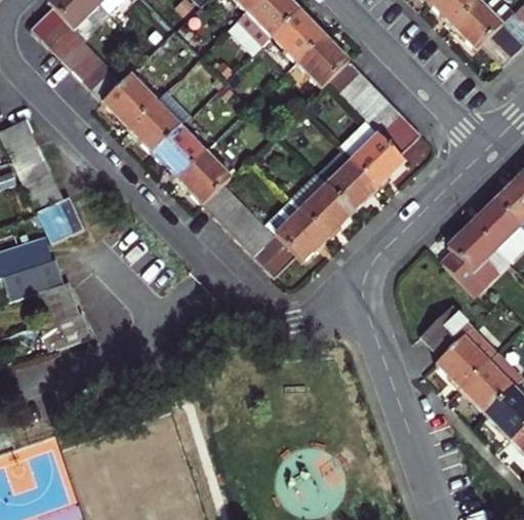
[(52,7),(63,16),(73,27),(83,37),(109,11),(96,0),(46,0),(52,7)]
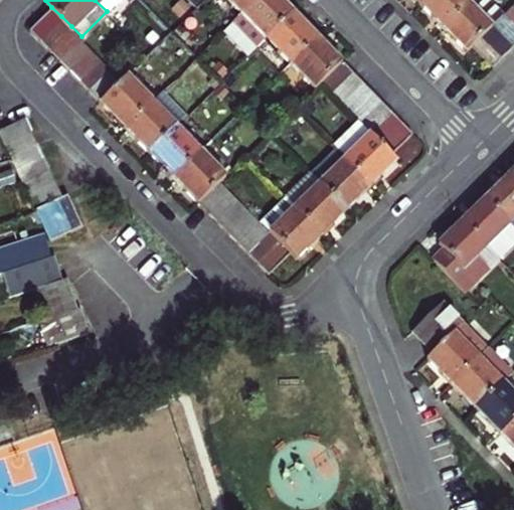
[(95,0),(107,11),(111,16),(126,0),(95,0)]
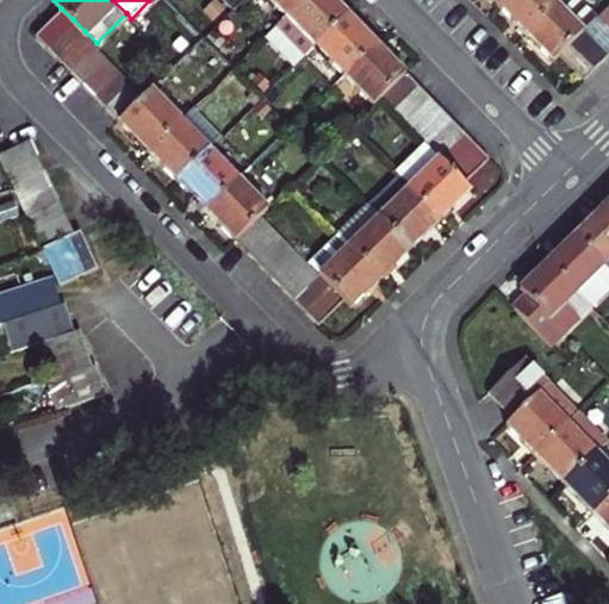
[(202,8),(212,18),(225,6),(219,0),(210,0),(202,8)]
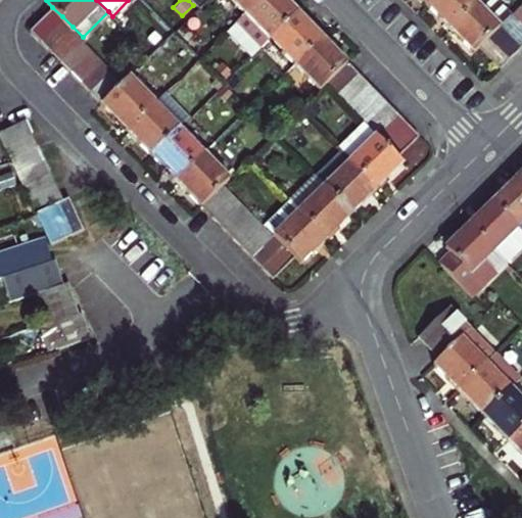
[(228,0),(242,14),(256,0),(228,0)]
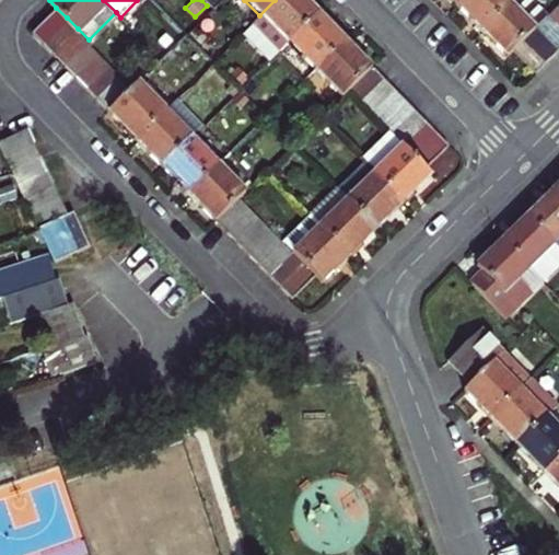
[(279,50),(319,11),(309,0),(275,0),(259,15),(252,22),(279,50)]
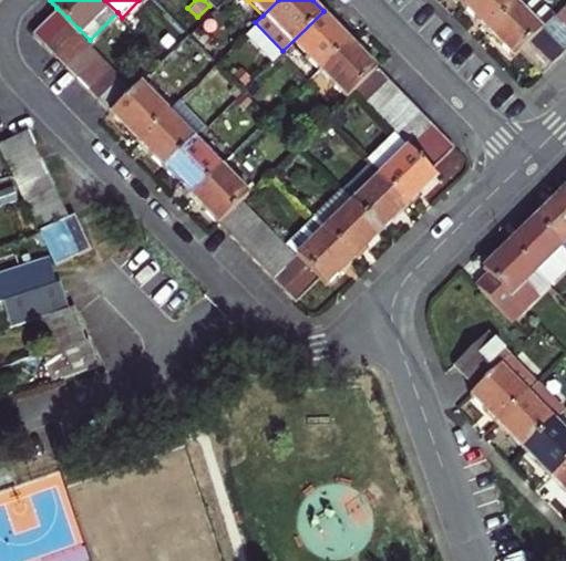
[(467,0),(464,3),(490,28),(517,0),(467,0)]
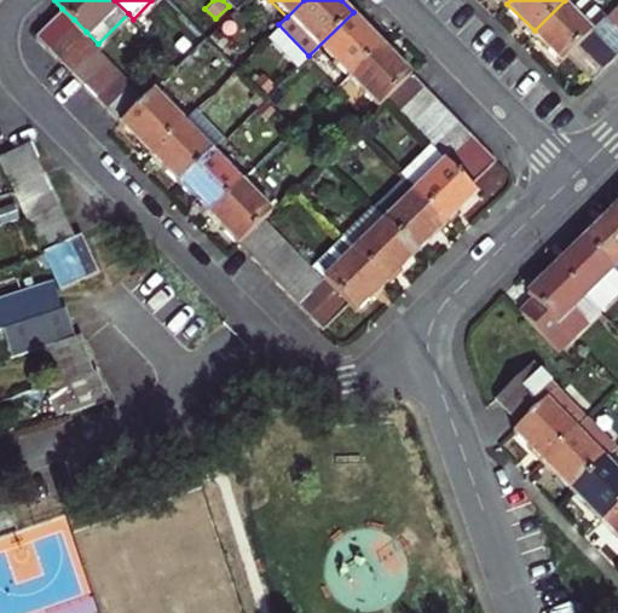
[(565,0),(535,30),(561,58),(567,52),(579,40),(593,27),(604,16),(588,0),(565,0)]
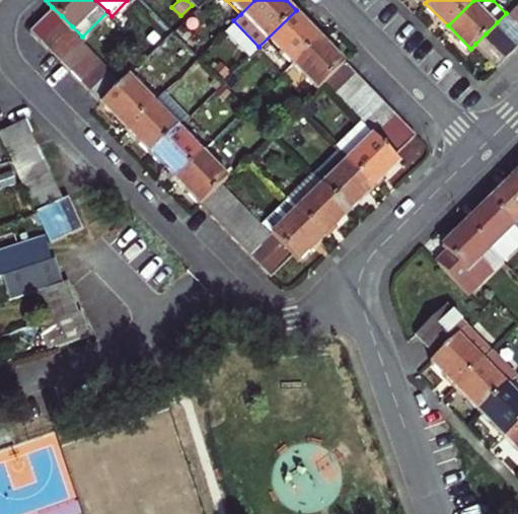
[(517,4),(517,3),(507,13),(517,24),(517,4)]
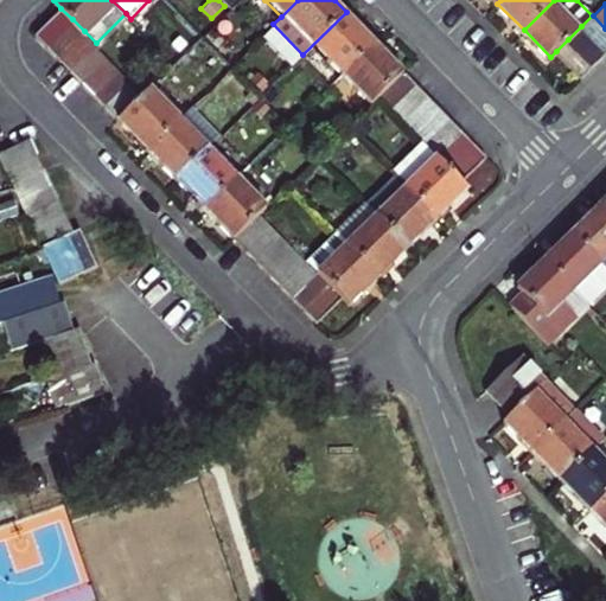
[(34,33),(46,44),(72,19),(61,8),(34,33)]
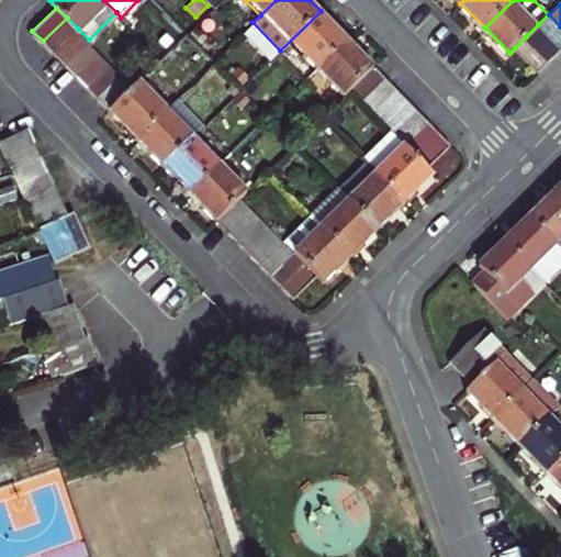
[(348,39),(321,11),(280,51),(307,78),(315,70),(348,39)]
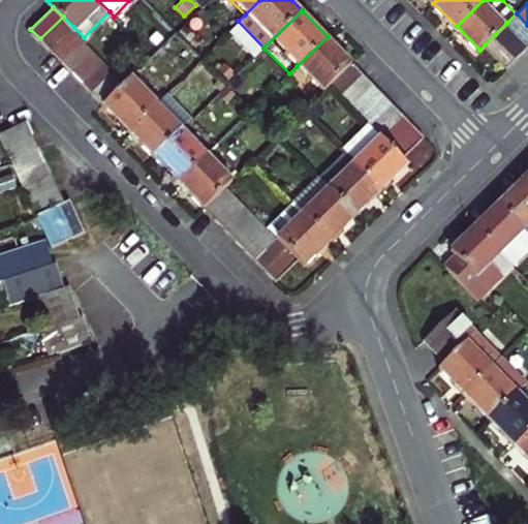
[(527,25),(517,13),(516,13),(506,23),(527,44),(527,43),(527,25)]
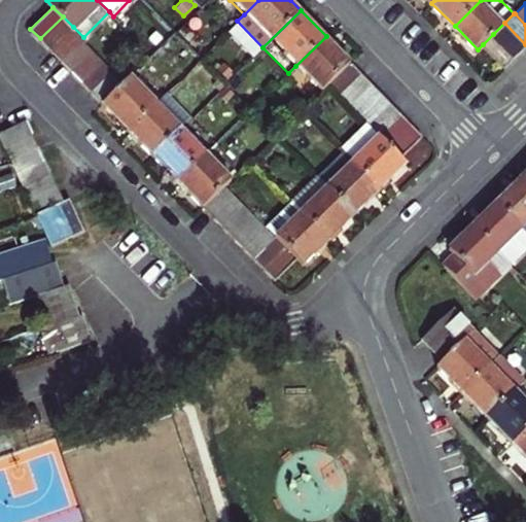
[(50,49),(73,27),(63,16),(40,38),(50,49)]
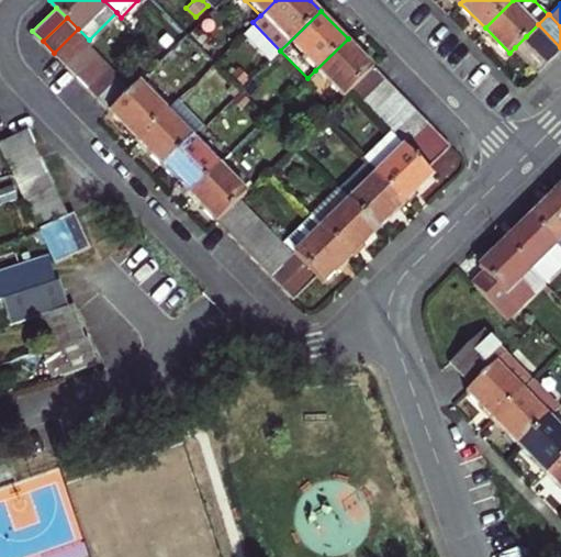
[(244,32),(271,59),(280,51),(253,22),(244,32)]
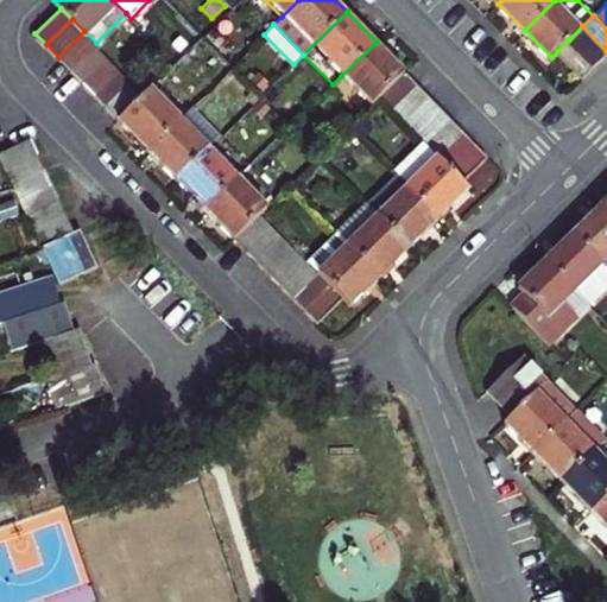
[(606,51),(582,26),(569,39),(593,64),(606,51)]
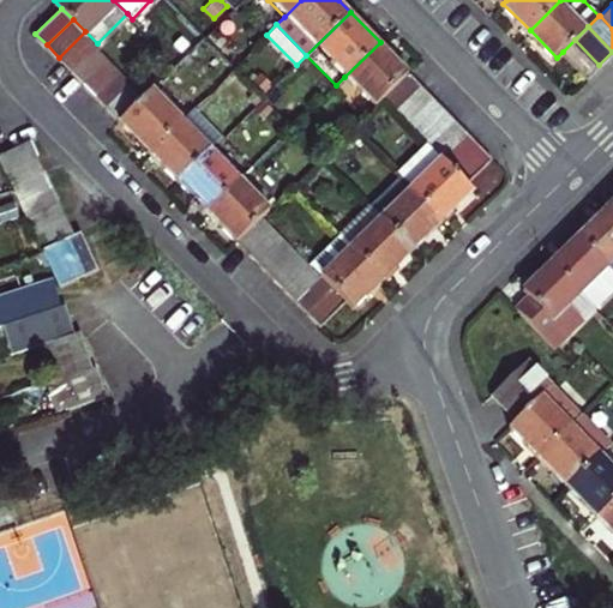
[(59,58),(71,70),(97,43),(85,31),(59,58)]
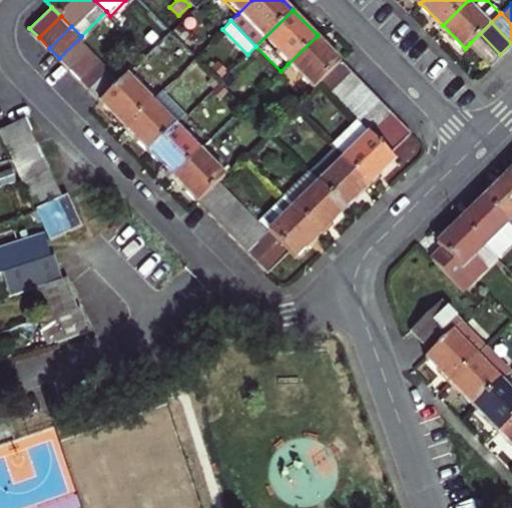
[(490,64),(500,54),(480,33),(470,43),(490,64)]
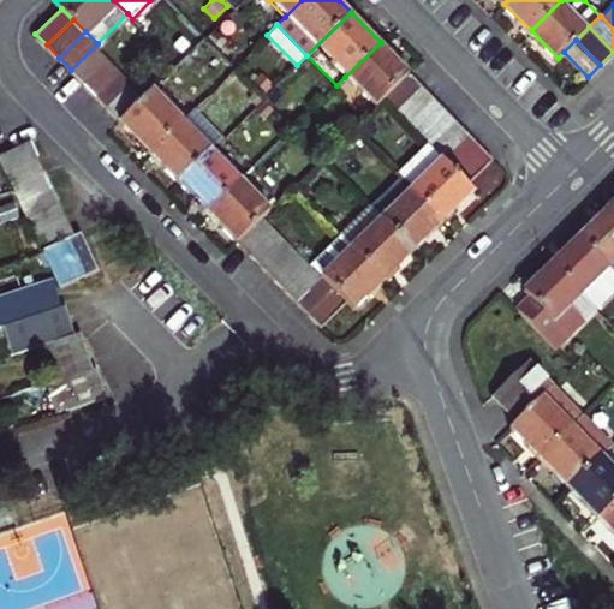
[(345,77),(374,107),(385,96),(410,72),(381,42),(345,77)]
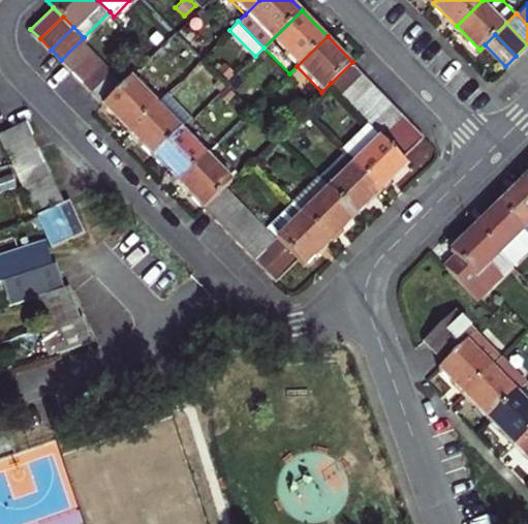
[(71,70),(94,48),(84,37),(61,60),(71,70)]
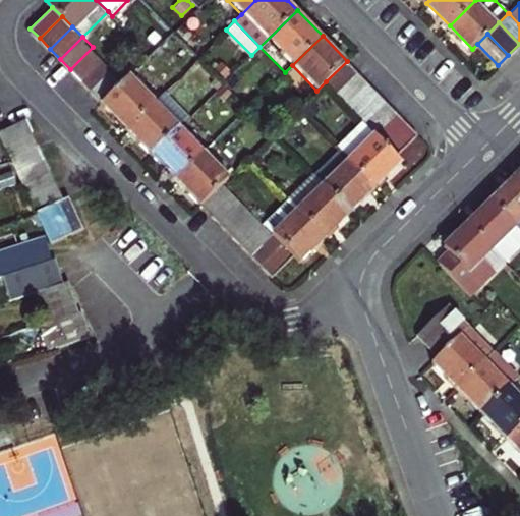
[(104,58),(93,47),(70,69),(80,80),(104,58)]
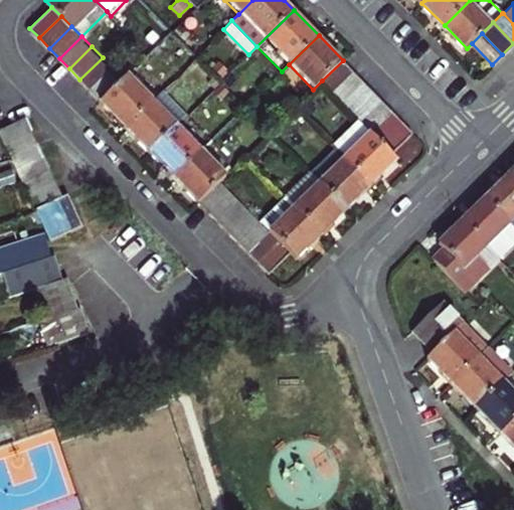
[(103,57),(79,79),(90,90),(113,67),(103,57)]
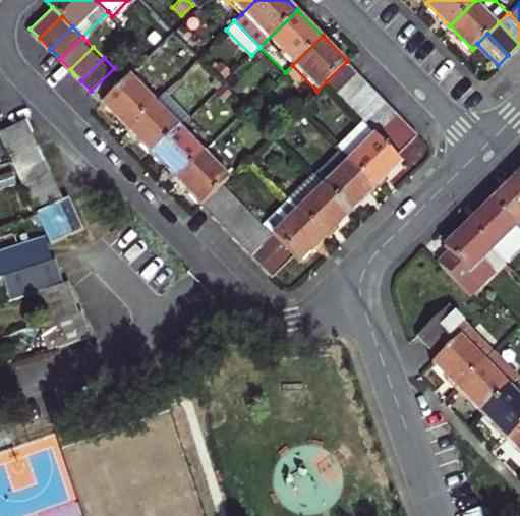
[(214,66),(224,77),(231,70),(221,59),(214,66)]
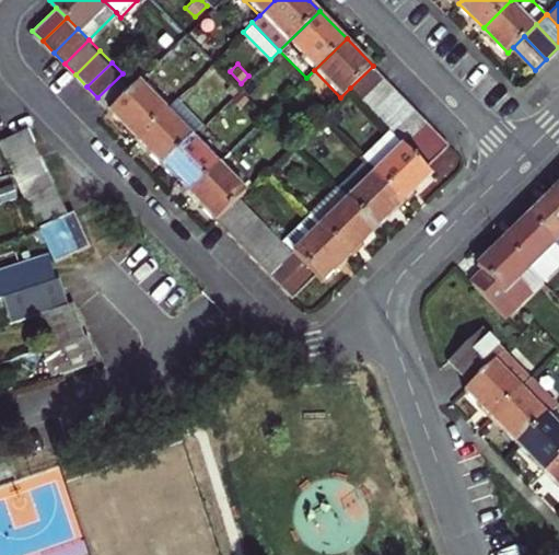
[(350,88),(361,99),(384,77),(373,66),(350,88)]
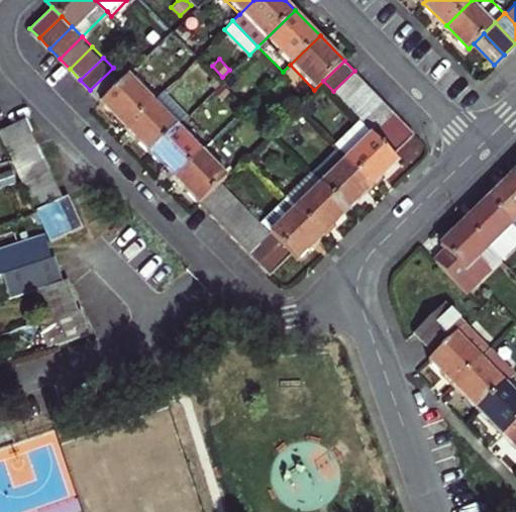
[(122,77),(113,68),(90,90),(99,99),(122,77)]
